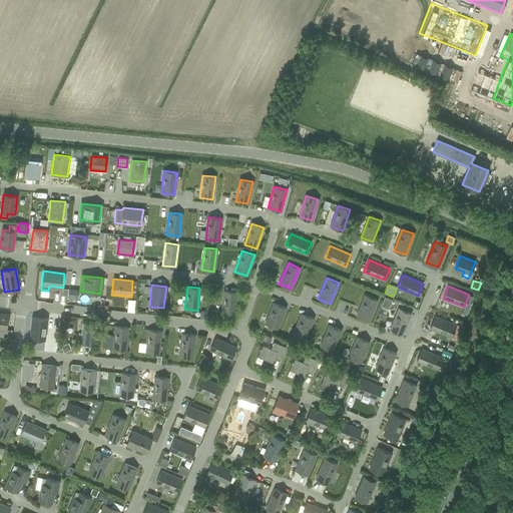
[(68,296),(68,298),(77,299),(78,290),(69,289),(69,290),(68,296)]
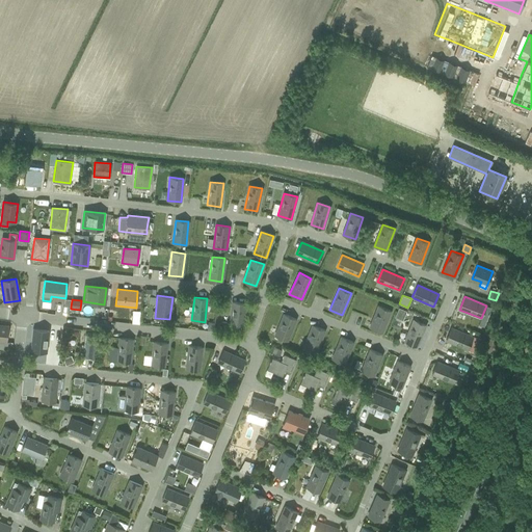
[(230,324),(243,326),(245,302),(232,301),(230,324)]
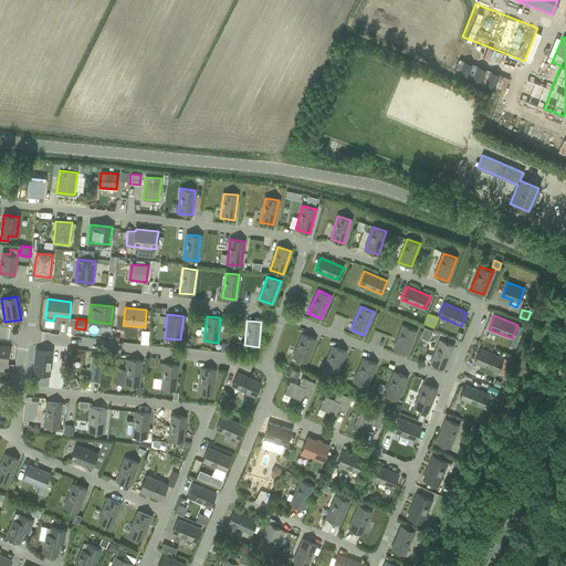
[(416,331),(402,325),(394,348),(406,354),(416,331)]
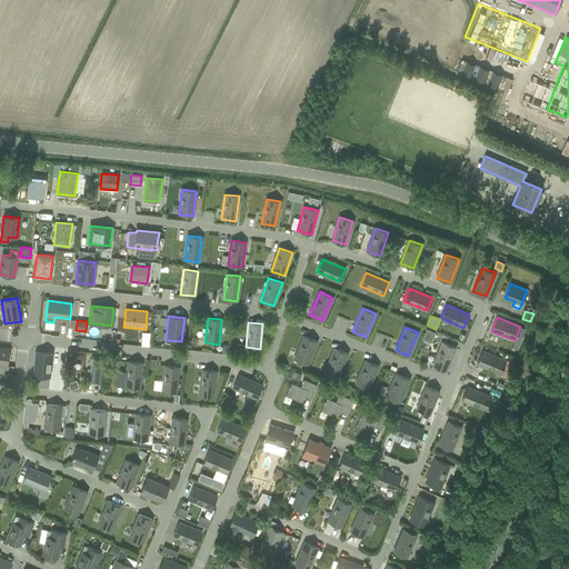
[(515,340),(511,348),(517,350),(526,329),(520,327),(515,340)]
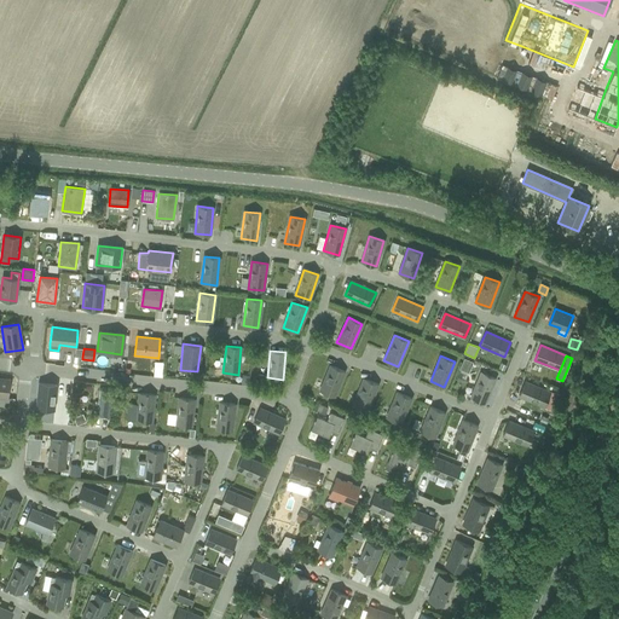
[(466,370),(468,371),(470,368),(473,362),(463,358),(460,368),(466,370)]
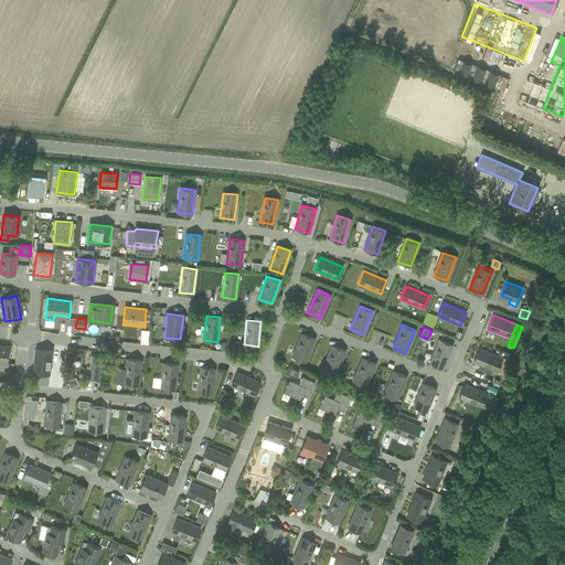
[(305,362),(315,339),(301,333),(291,356),(305,362)]
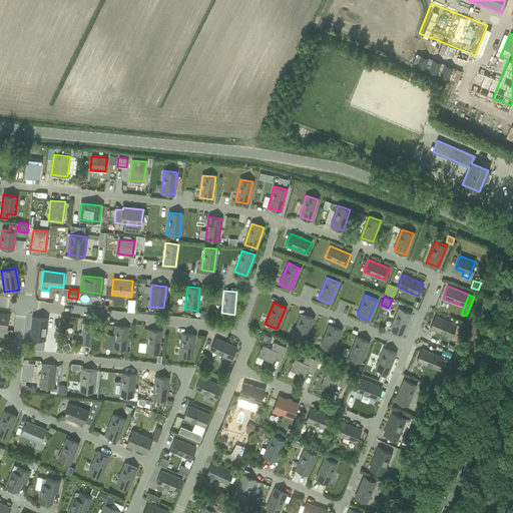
[(399,309),(390,329),(402,334),(411,314),(399,309)]
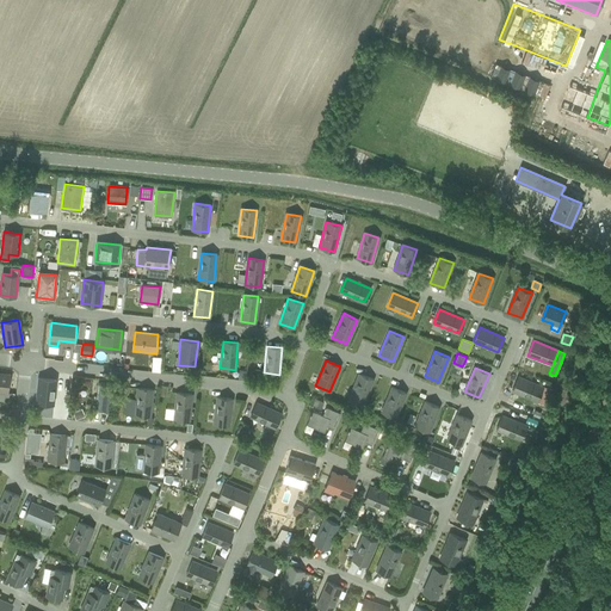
[(363,405),(372,380),(359,374),(349,399),(363,405)]
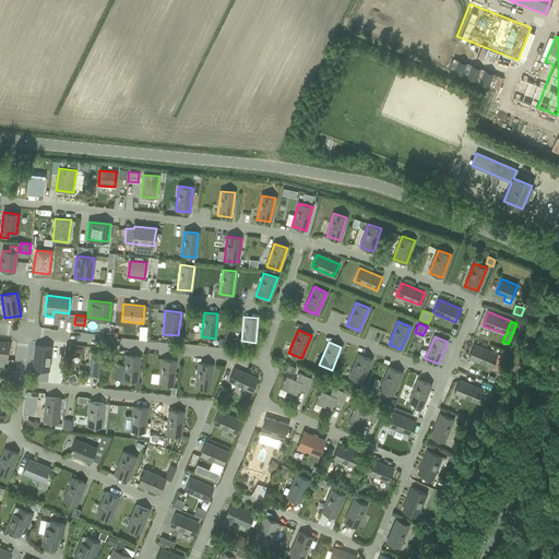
[(33,355),(31,367),(47,370),(50,347),(34,345),(32,355),(33,355)]
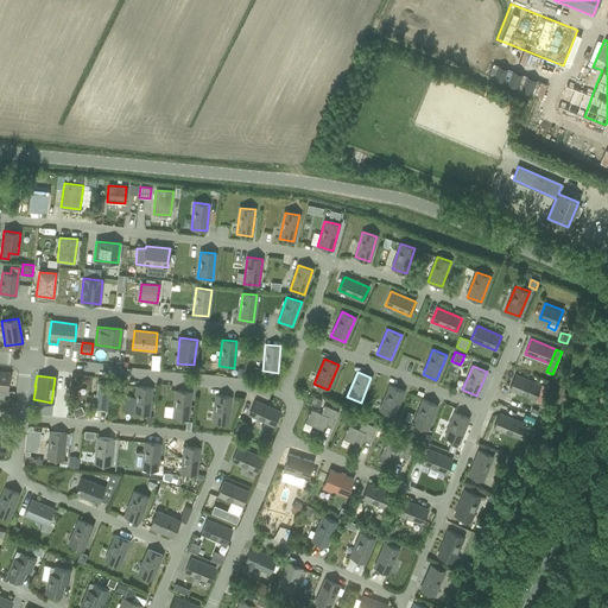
[(510,390),(534,399),(540,385),(515,375),(510,390)]
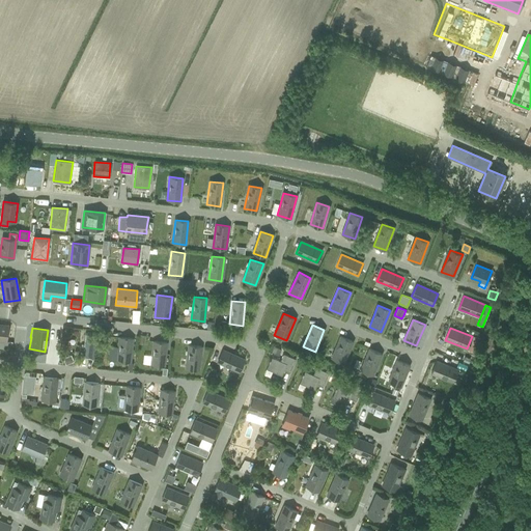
[(85,334),(83,357),(91,358),(94,335),(85,334)]
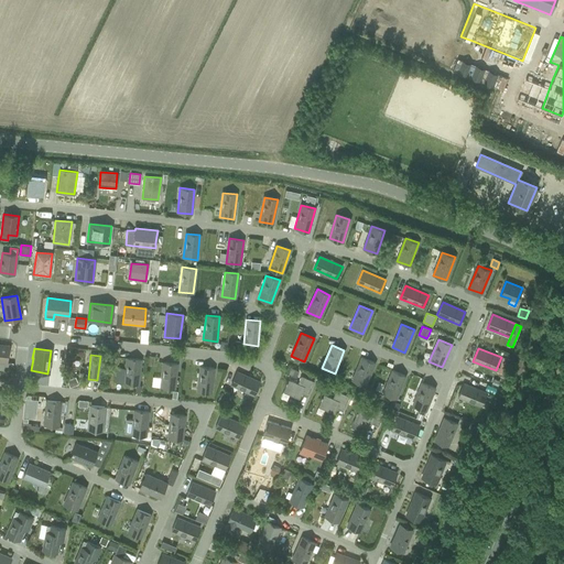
[(353,380),(365,386),(375,362),(361,357),(353,380)]
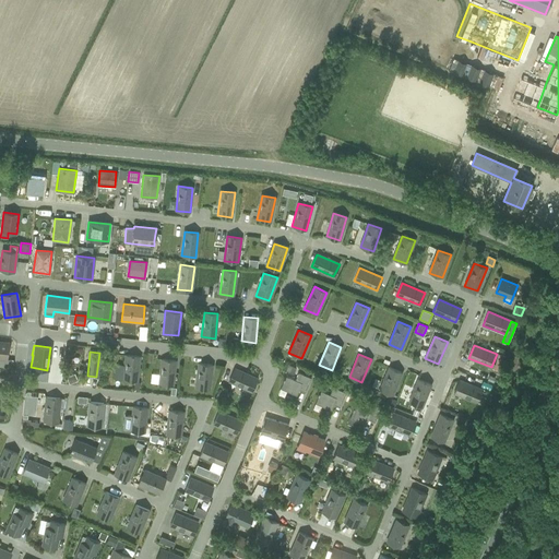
[(137,381),(140,356),(126,355),(123,379),(137,381)]
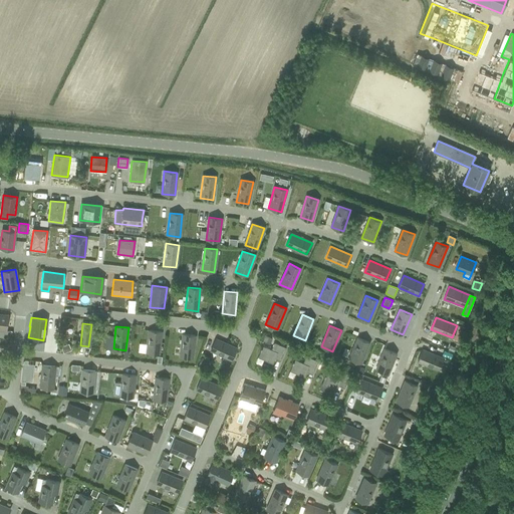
[(149,330),(146,352),(159,353),(162,331),(149,330)]
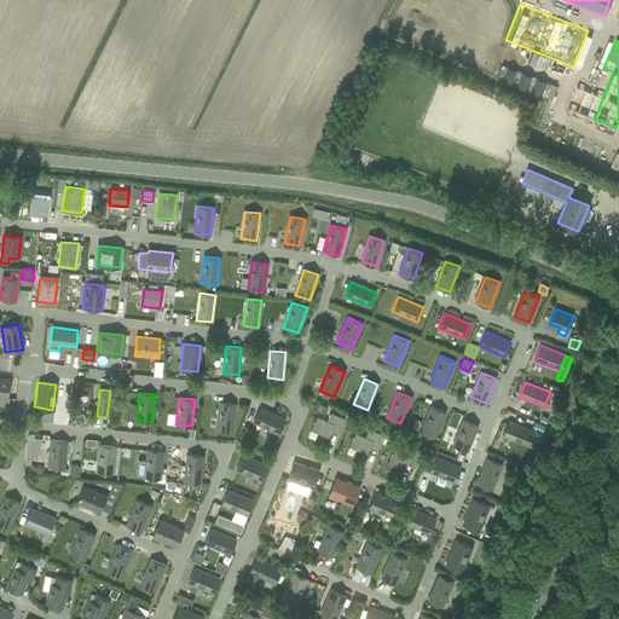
[(220,403),(217,429),(232,431),(235,404),(220,403)]
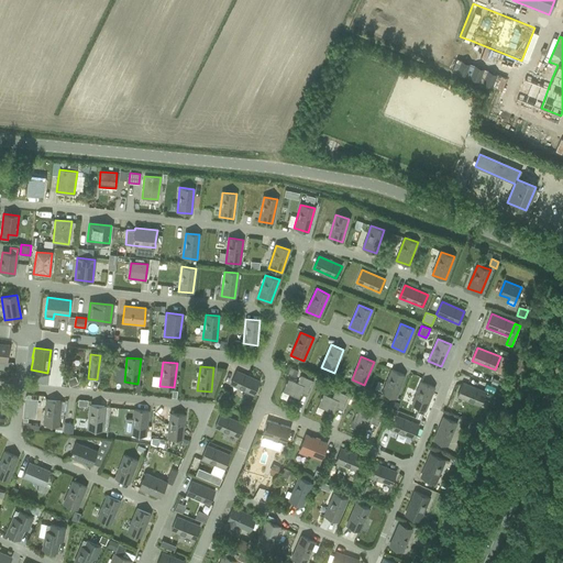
[(290,367),(287,373),(295,376),(298,371),(290,367)]
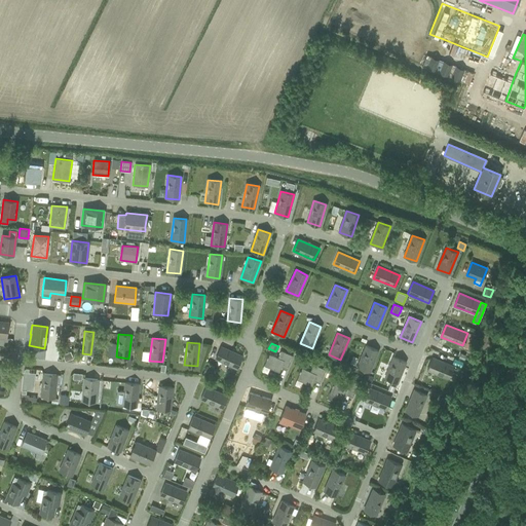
[(366,345),(358,367),(369,372),(378,350),(366,345)]
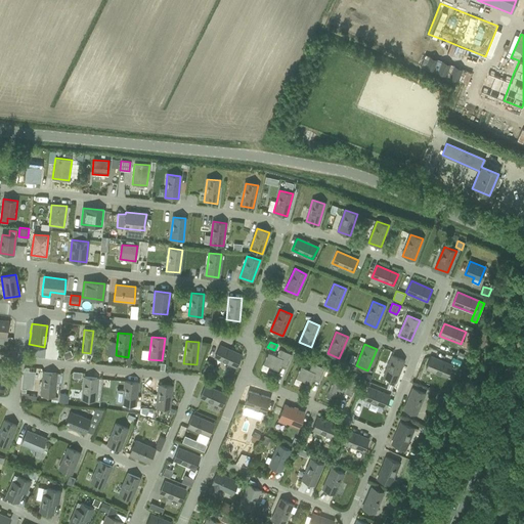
[(241,355),(220,345),(215,357),(235,366),(241,355)]
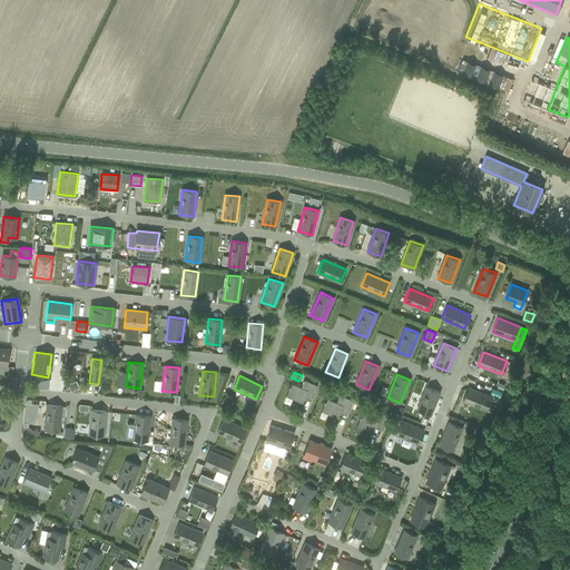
[(286,396),(302,403),(305,397),(311,400),(317,385),(304,380),(301,387),(292,383),(286,396)]
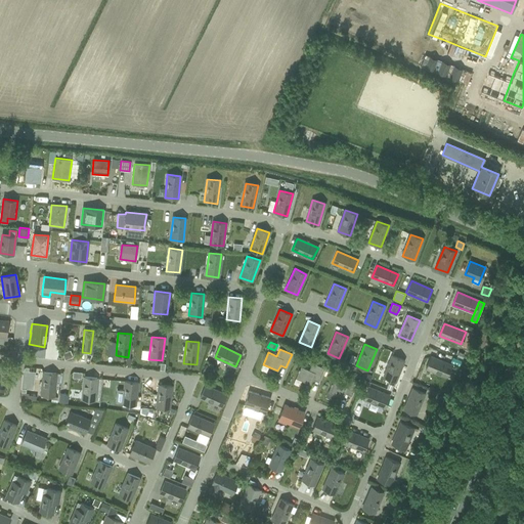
[(70,350),(62,353),(64,359),(73,356),(70,350)]
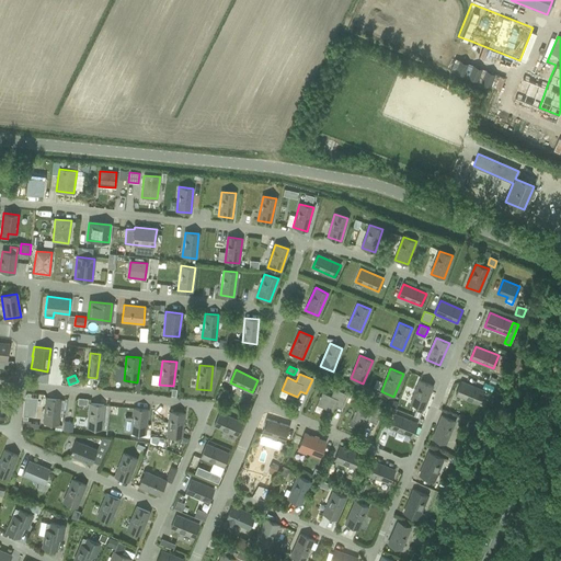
[(420,380),(410,403),(423,409),(433,386),(420,380)]
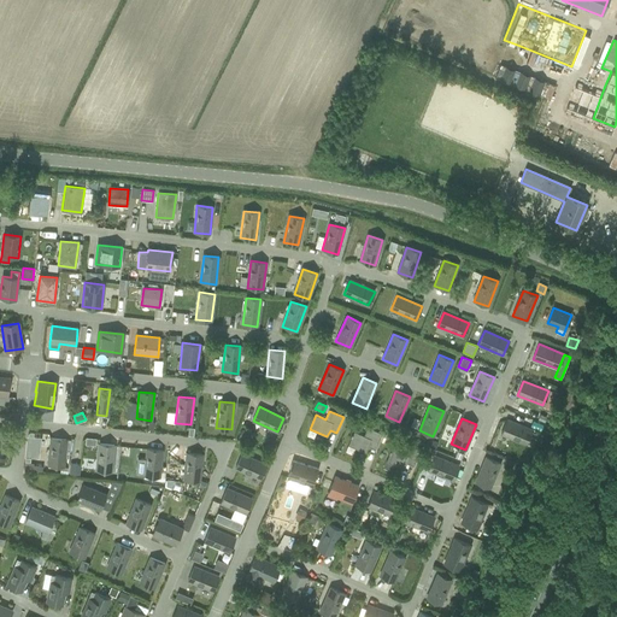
[(532,430),(506,419),(501,434),(526,445),(529,438),(532,432),(532,430)]
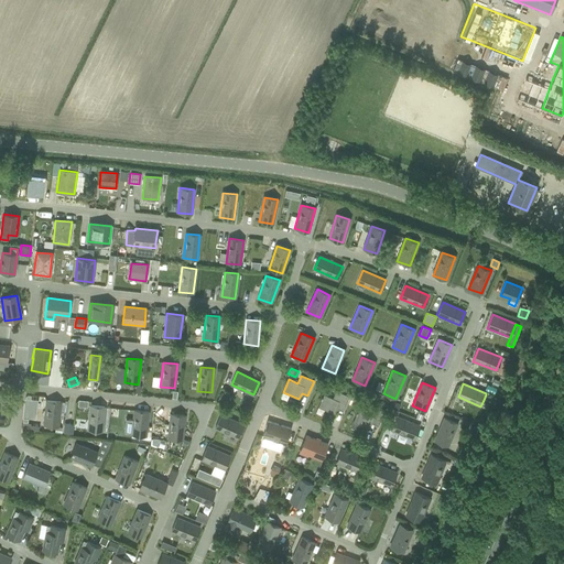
[(318,407),(334,413),(336,408),(343,411),(349,397),(336,390),(333,398),(324,394),(318,407)]
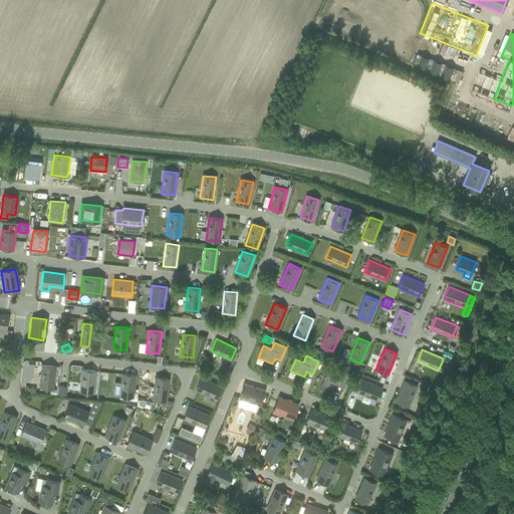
[(202,357),(199,364),(206,367),(209,360),(202,357)]
